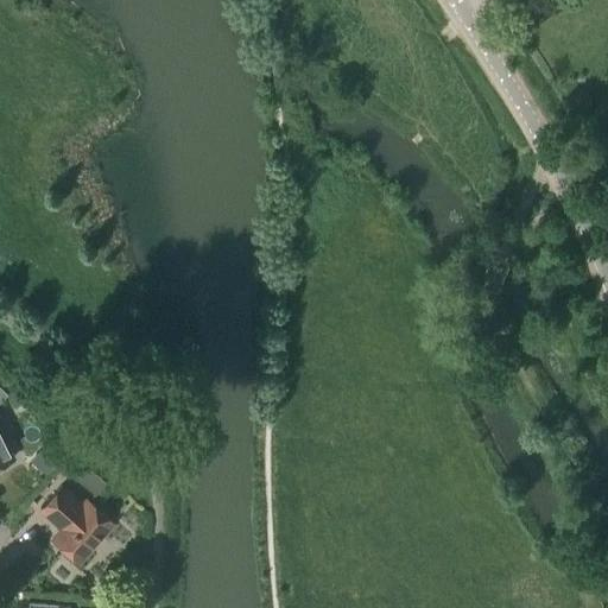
[(0,463),(12,458),(0,434),(0,430),(1,431),(4,426),(2,422),(1,418),(0,417),(0,463)]
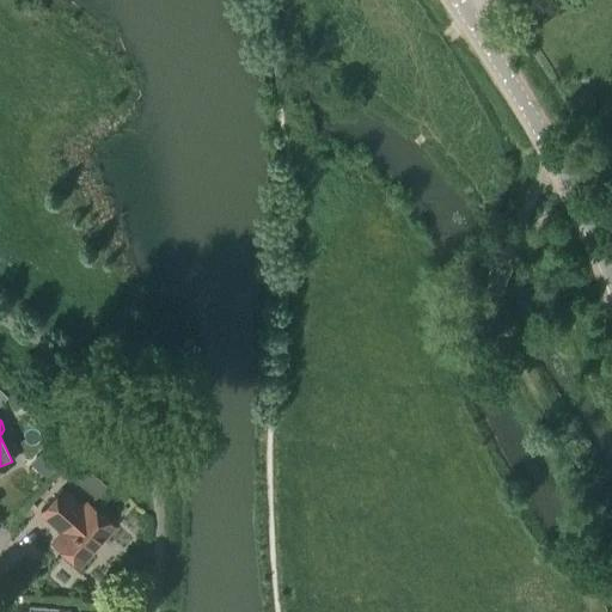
[(51,442),(32,463),(46,477),(66,456),(51,442)]
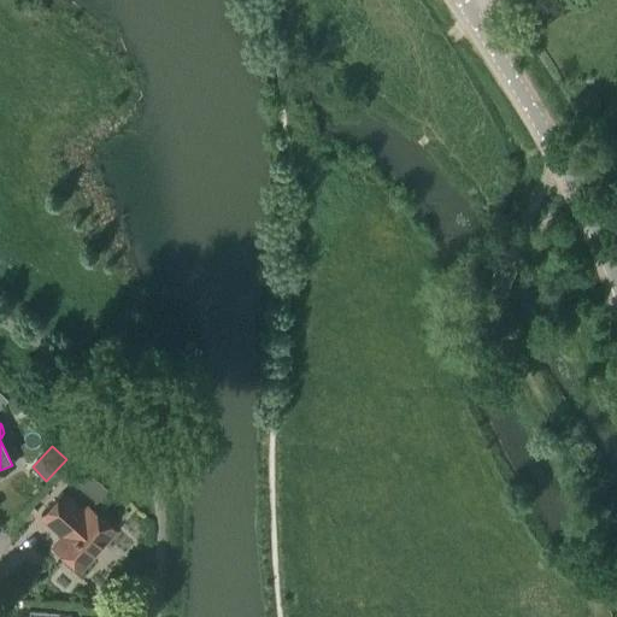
[(89,475),(72,460),(59,474),(76,489),(89,475)]
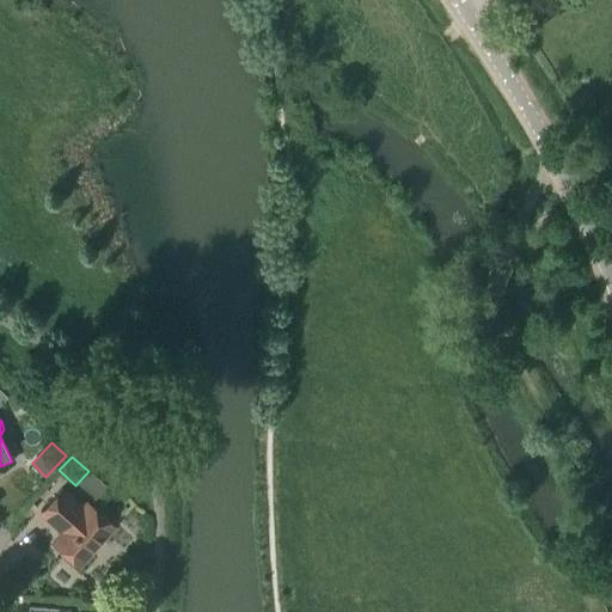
[(78,567),(114,526),(89,505),(83,510),(60,490),(40,513),(62,533),(53,544),(78,567)]
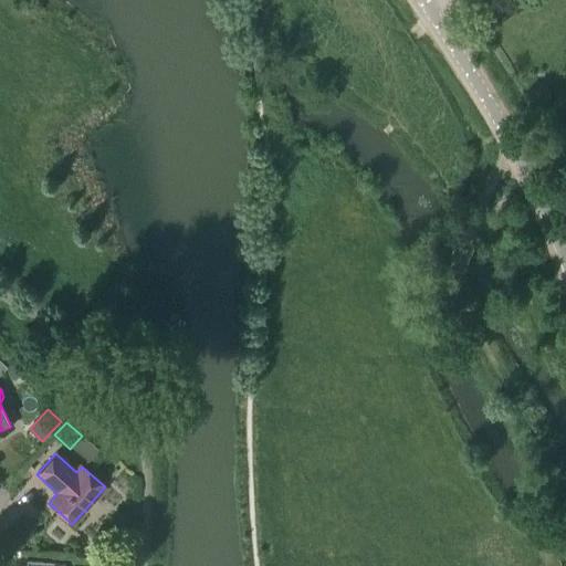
[(77,540),(73,544),(80,549),(84,544),(77,540)]
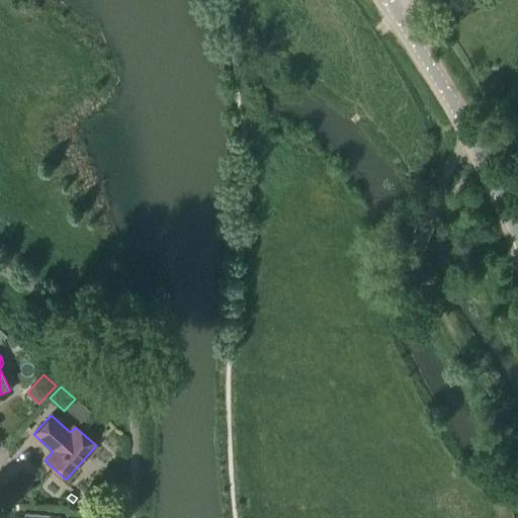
All buildings are outlined.
